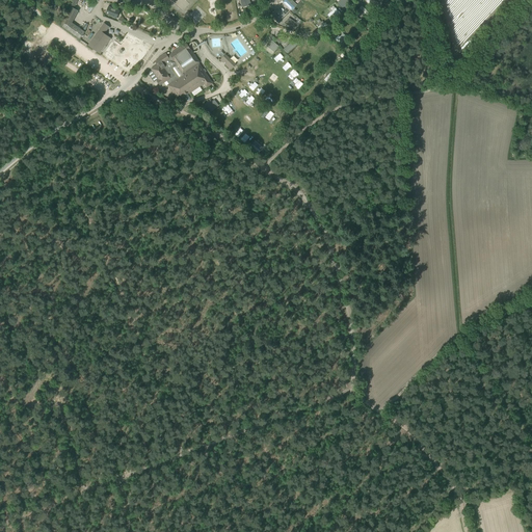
[(291,10),(297,4),(292,0),(284,0),(283,2),(291,10)]
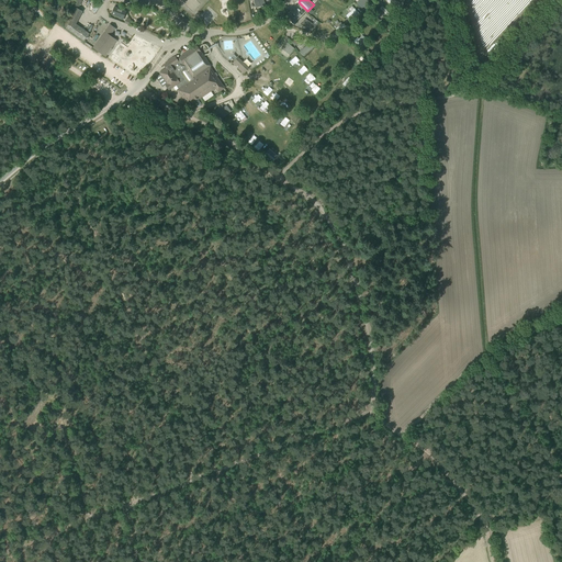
[(99,1),(91,11),(94,13),(101,4),(99,1)]
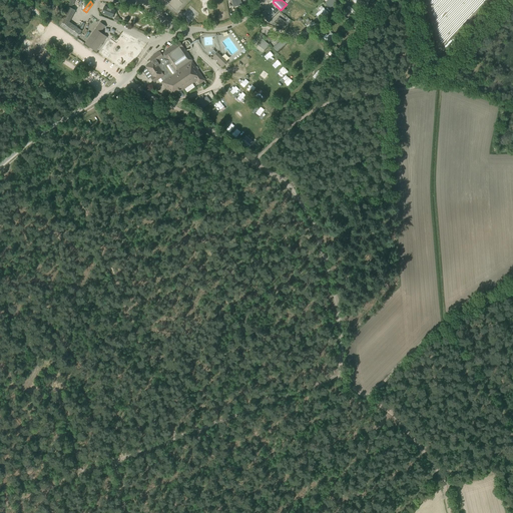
[(287,16),(290,13),(292,16),(291,17),(294,21),(303,12),(301,10),(299,12),(293,5),(284,13),(287,16)]
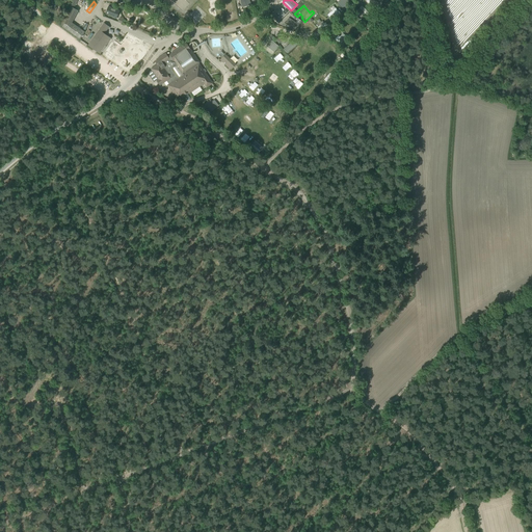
[(334,20),(340,12),(333,5),(329,8),(331,10),(327,15),(334,20)]
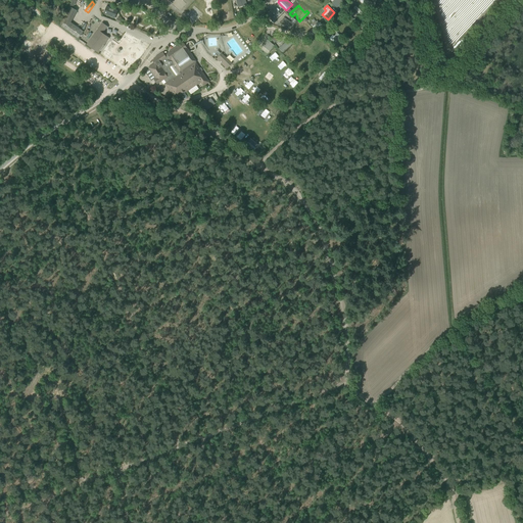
[(117,10),(106,6),(103,13),(114,17),(117,10)]
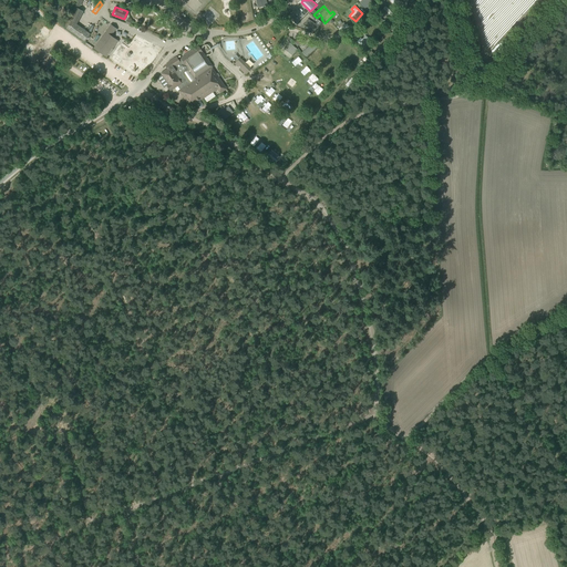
[(298,9),(289,17),(296,23),(305,16),(298,9)]
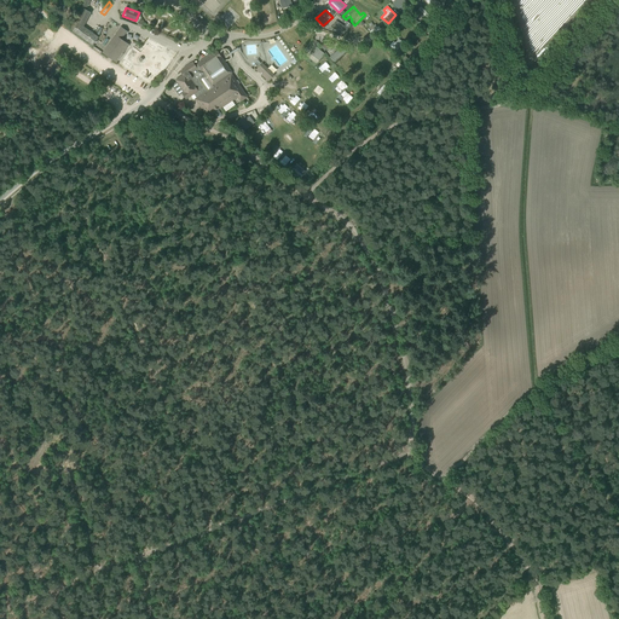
[(77,23),(73,32),(93,46),(99,38),(77,23)]
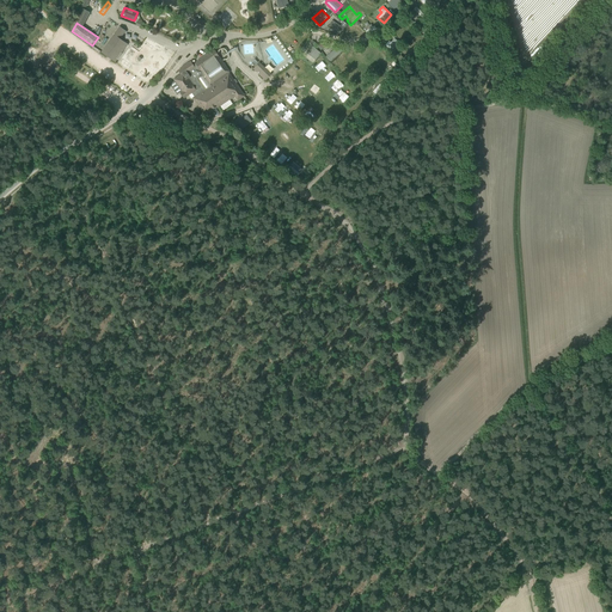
[(341,34),(343,26),(332,23),(330,30),(341,34)]
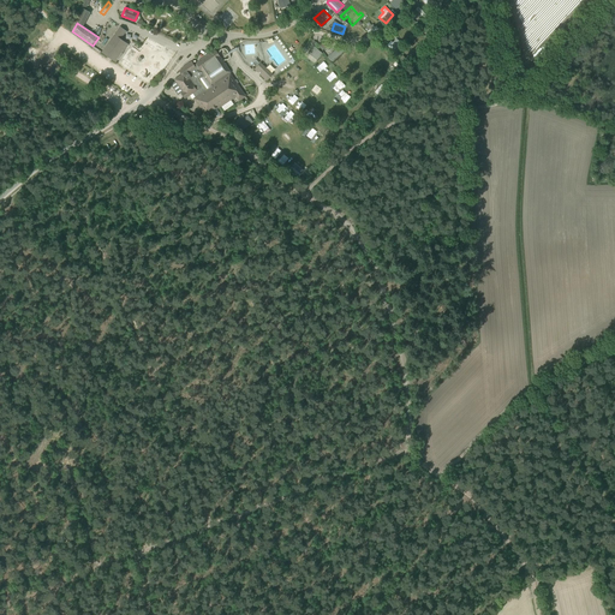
[(351,30),(359,36),(364,29),(354,24),(351,30)]
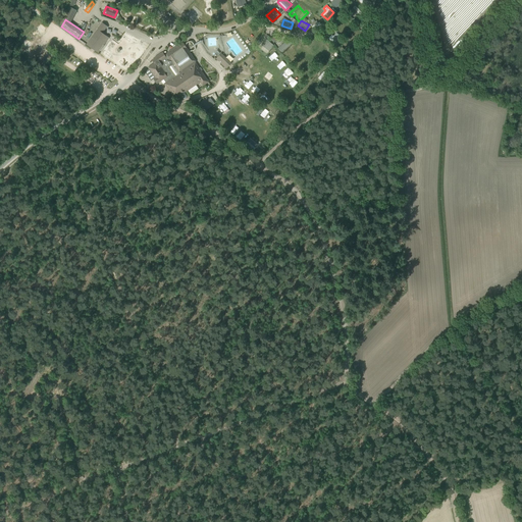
[(102,22),(87,44),(98,52),(109,38),(102,33),(107,25),(102,22)]
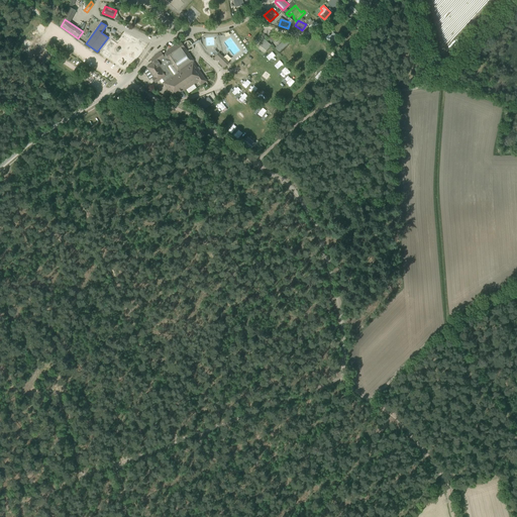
[(264,54),(271,45),(263,38),(255,46),(264,54)]
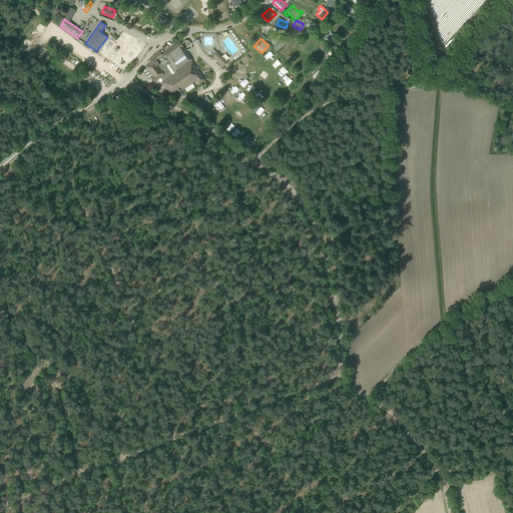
[(273,46),(278,51),(286,43),(282,38),(273,46)]
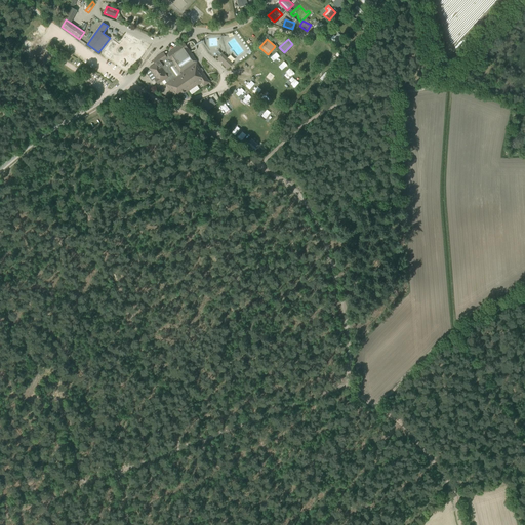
[(150,70),(146,73),(152,81),(154,79),(156,78),(156,79),(158,79),(160,77),(162,80),(164,79),(164,80),(167,83),(165,84),(176,99),(201,82),(204,86),(209,82),(196,63),(198,62),(184,43),(180,43),(169,51),(167,54),(167,51),(164,53),(161,54),(157,56),(154,59),(157,63),(150,68),(150,69),(150,70)]
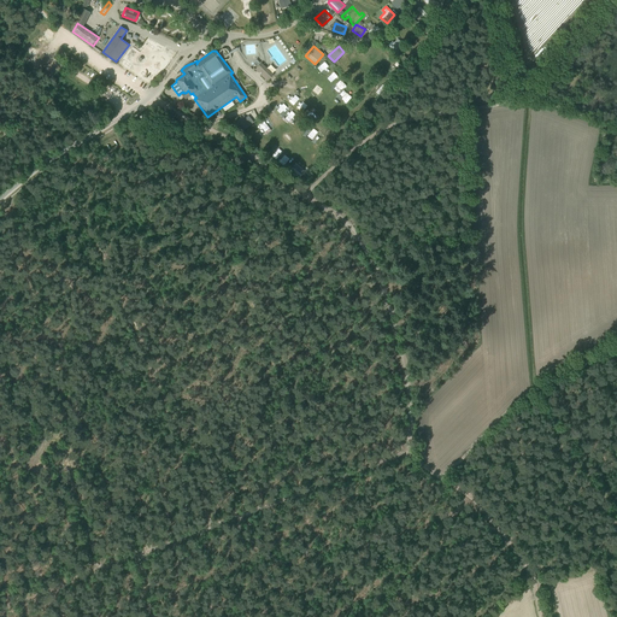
[(262,64),(256,70),(268,82),(274,76),(262,64)]
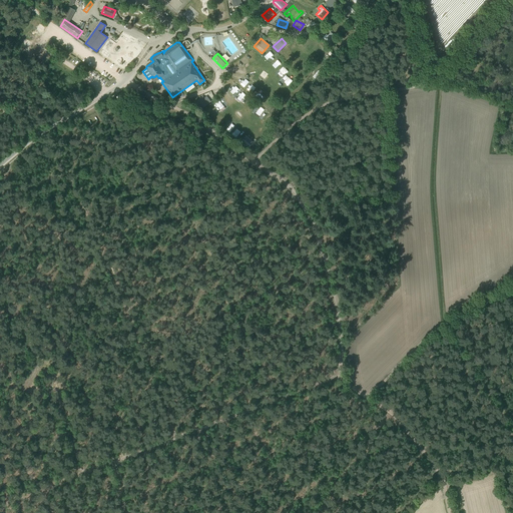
[(243,78),(241,81),(240,80),(237,83),(242,88),(247,82),(243,78)]
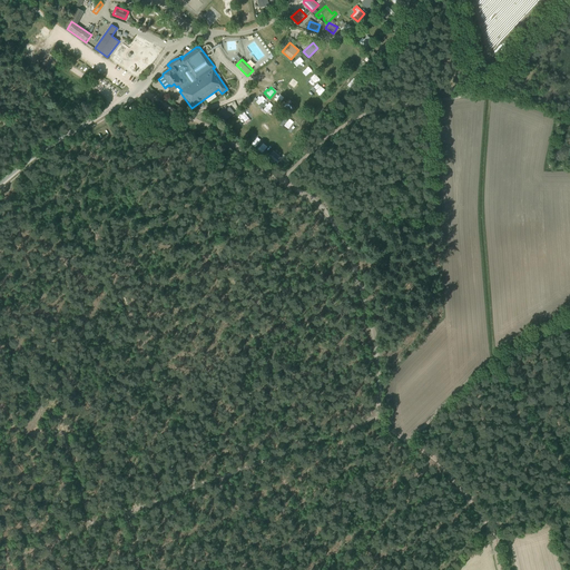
[(242,111),(237,116),(246,125),(251,120),(242,111)]
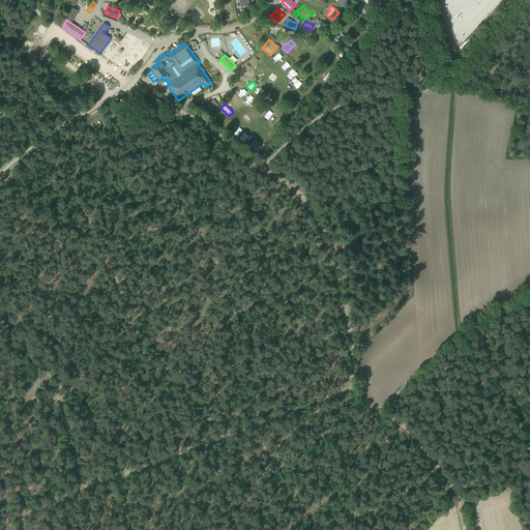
[(221,119),(224,116),(217,110),(214,114),(221,119)]
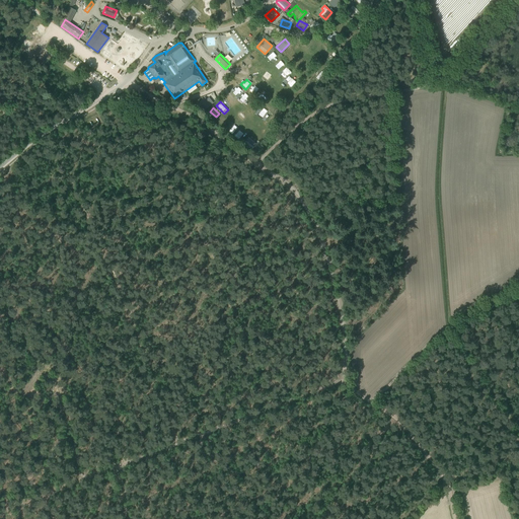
[(233,125),(228,131),(232,135),(237,129),(233,125)]
